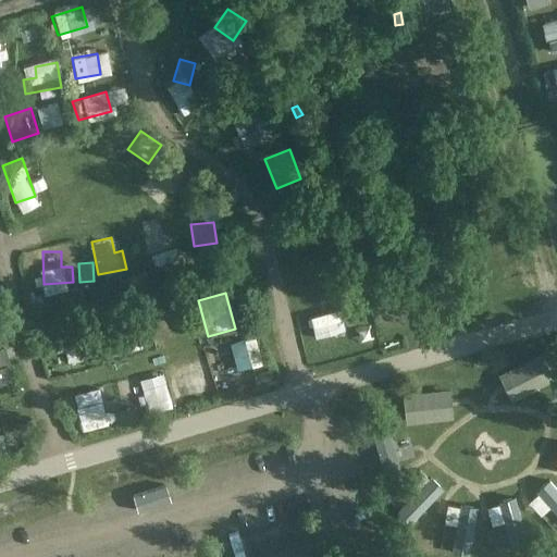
[(162,306),(168,327),(184,324),(178,302),(162,306)]
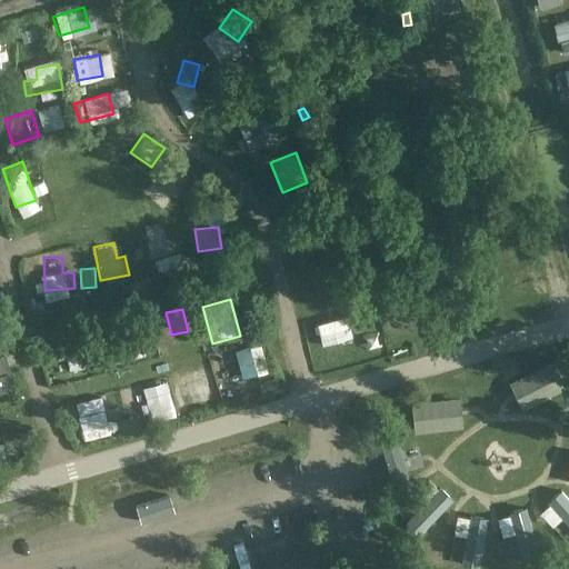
[(131,323),(105,329),(112,366),(139,360),(131,323)]
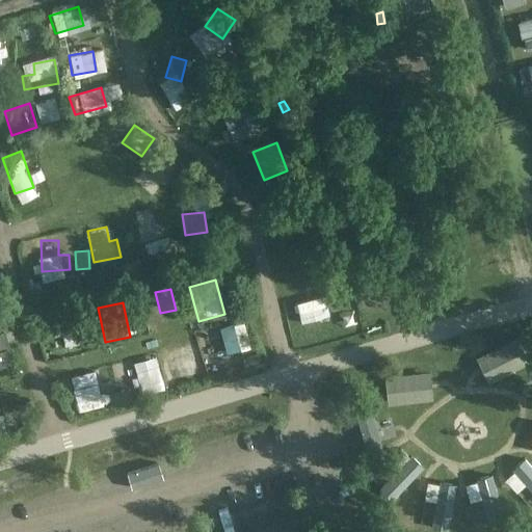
[(55,316),(59,341),(85,337),(81,312),(55,316)]
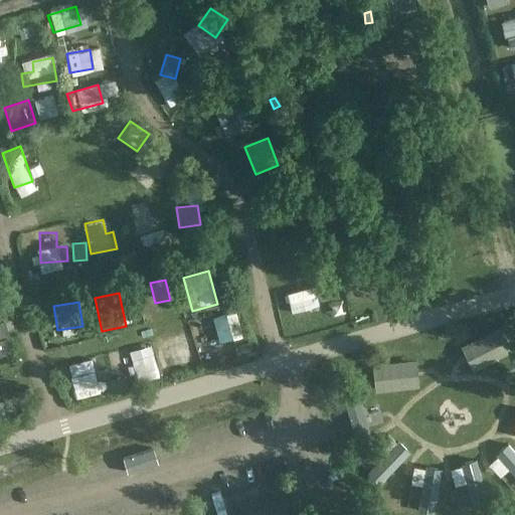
[(242,338),(241,313),(213,314),(214,339),(242,338)]
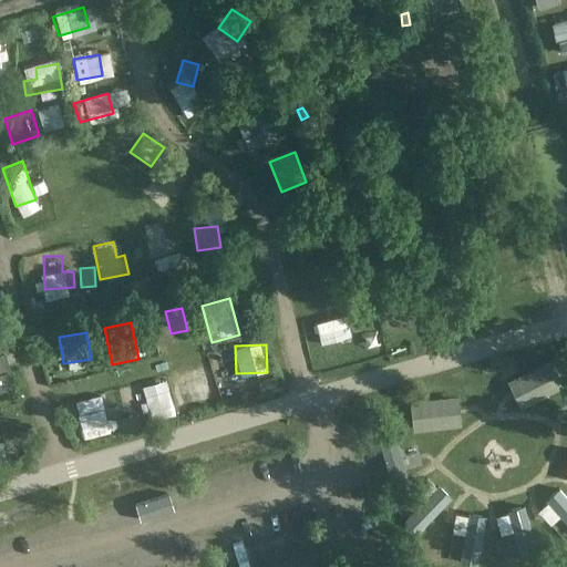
[(550,359),(506,382),(521,408),(565,384),(550,359)]
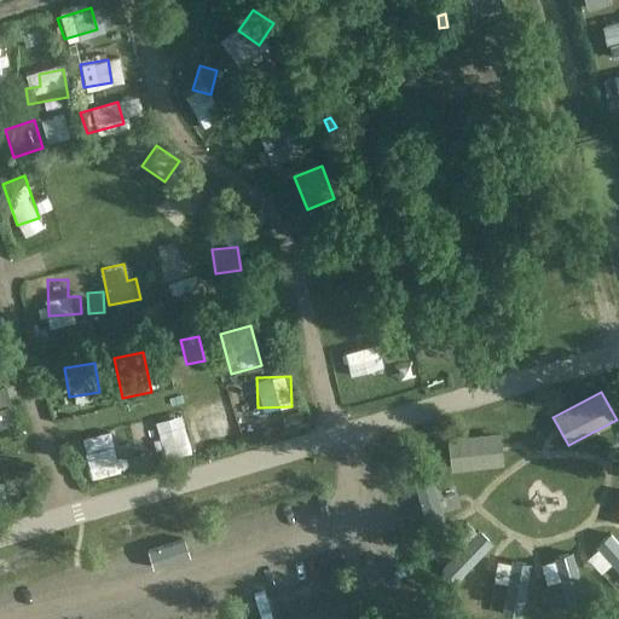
[(0,427),(12,423),(9,411),(0,408),(0,405),(0,427)]
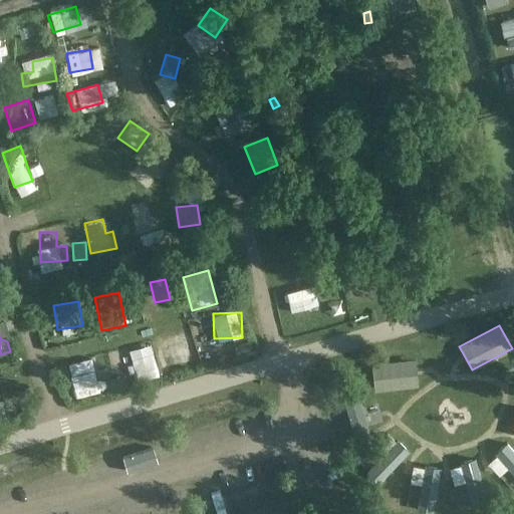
[(168,345),(171,364),(194,361),(191,341),(168,345)]
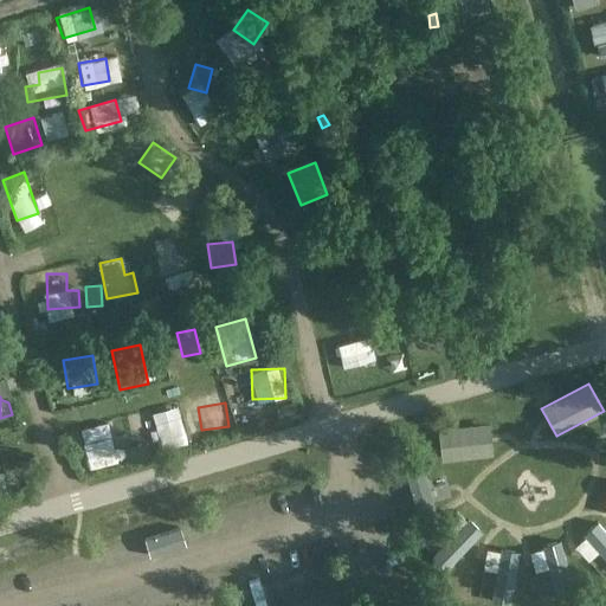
[(154,418),(161,444),(188,437),(181,411),(154,418)]
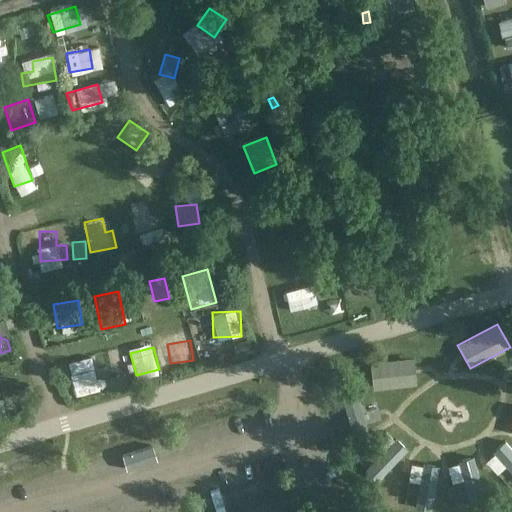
[(416,386),(413,357),(369,362),(372,391),(416,386)]
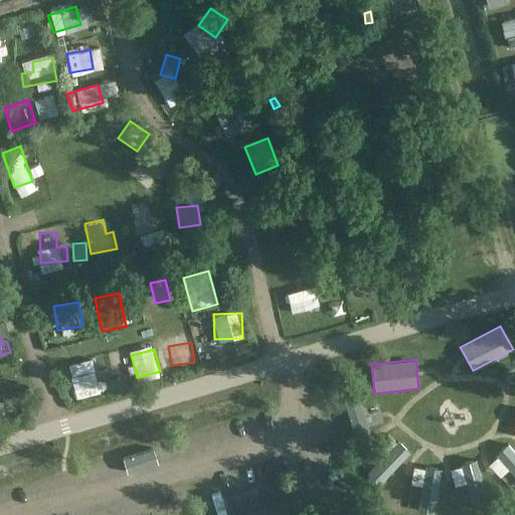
[(110,363),(82,366),(84,389),(113,387),(110,363)]
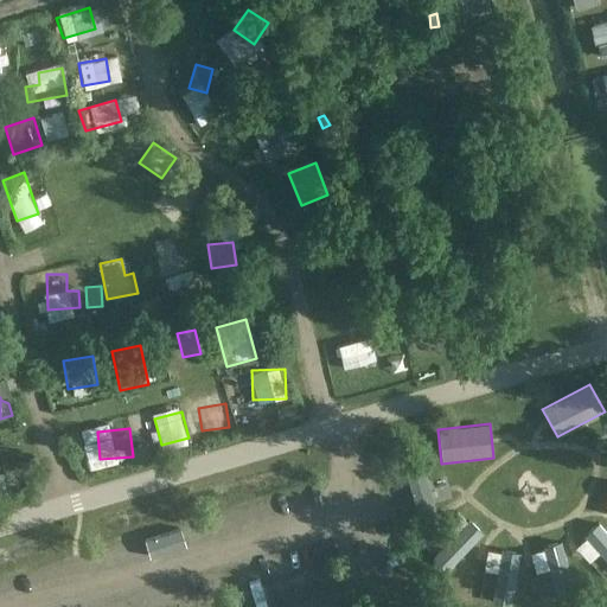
[(425,471),(407,475),(417,516),(436,510),(425,471)]
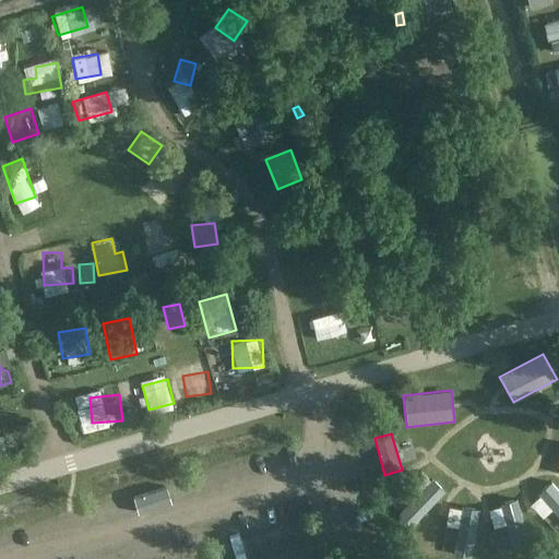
[(99,459),(82,465),(86,478),(105,472),(99,459)]
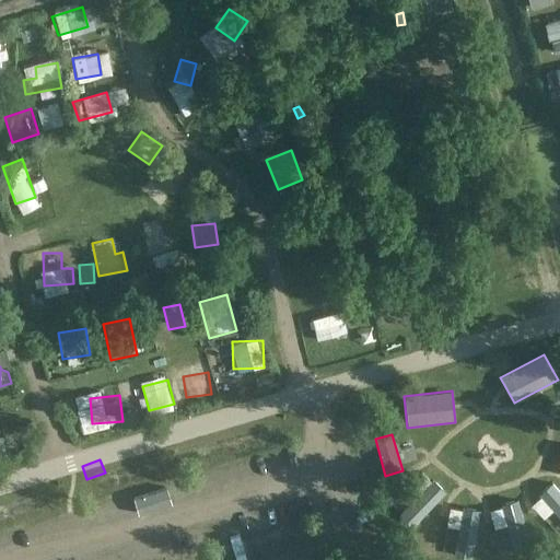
[(446,491),(434,478),(398,514),(411,526),(446,491)]
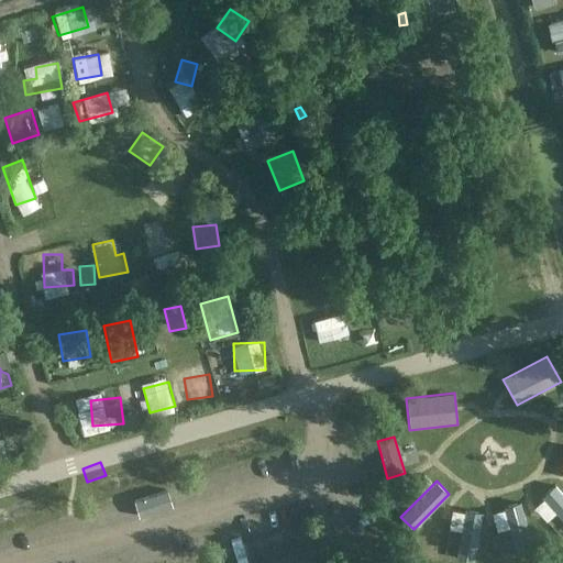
[(562,521),(562,492),(555,483),(541,496),(562,521)]
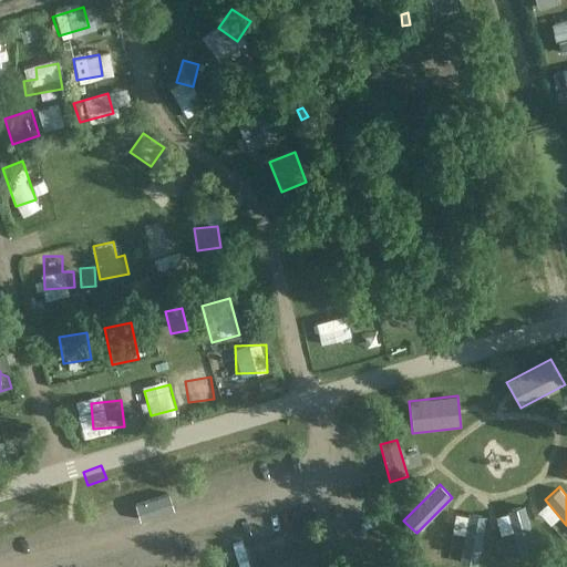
[(507,508),(521,557),(538,553),(525,504),(507,508)]
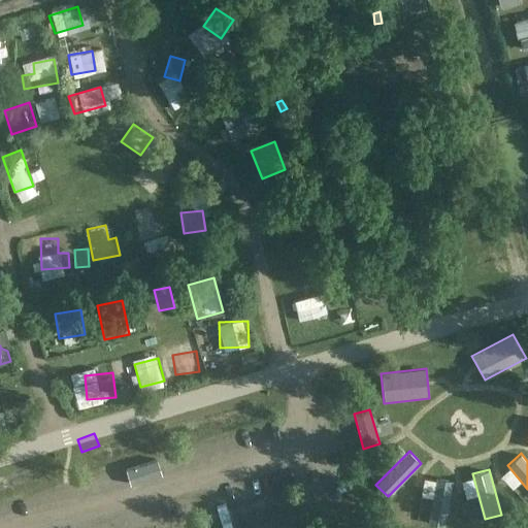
[(453,481),(436,476),(427,524),(444,527),(453,481)]
